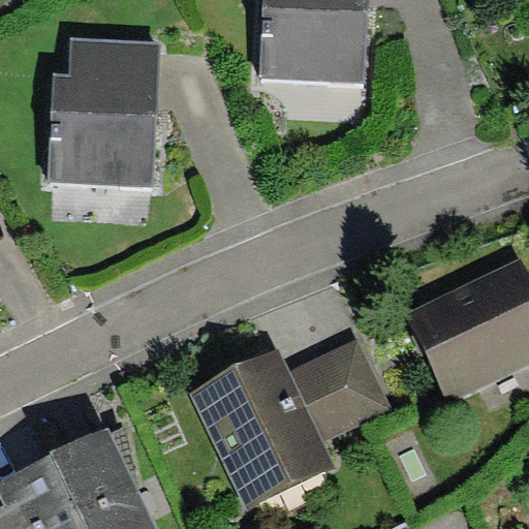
[(365,84),(369,0),(263,0),(260,79),(365,84)]
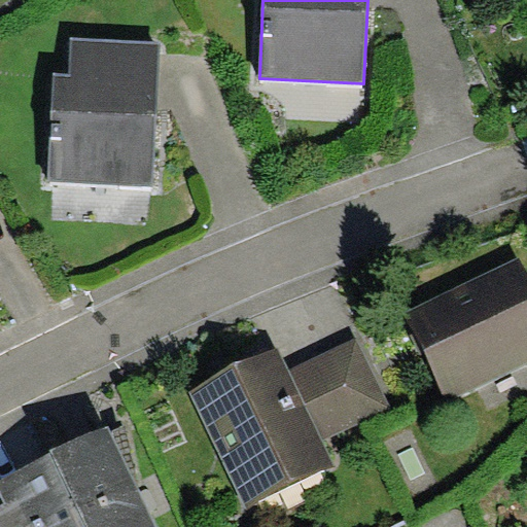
[(153,187),(161,42),(71,38),(69,74),(53,74),(47,182),(153,187)]
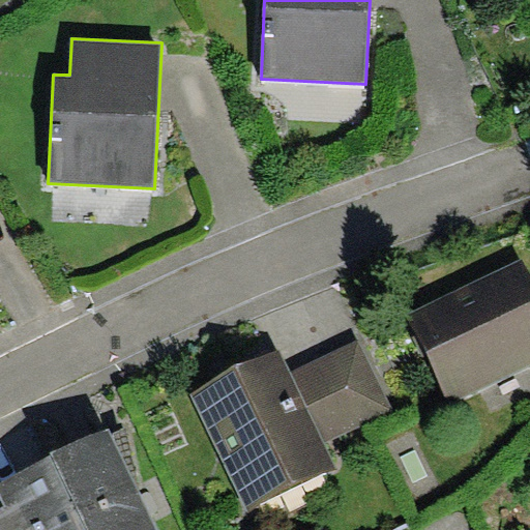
[(529,280),(522,262),(409,315),(450,402),(529,364),(529,280)]
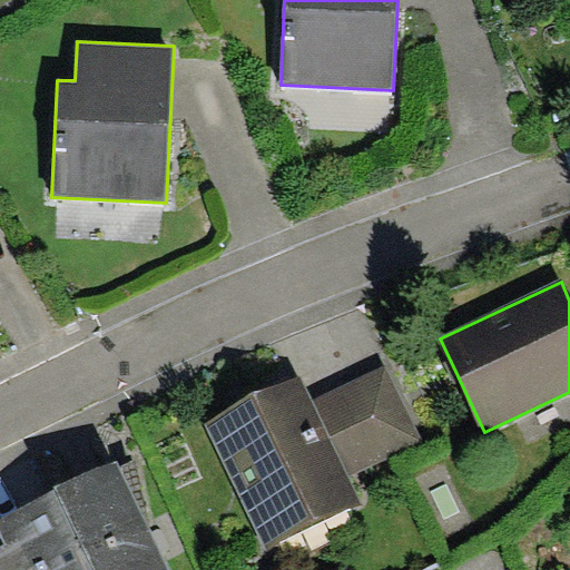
[(387,365),(313,402),(347,475),(424,440),(387,365)]
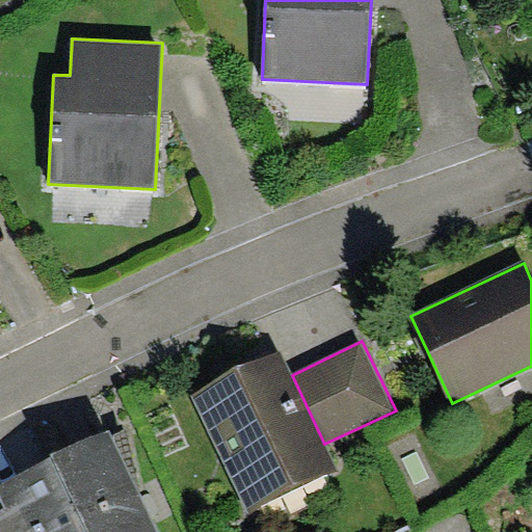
[(338,472),(324,444),(292,375),(283,353),(192,397),(248,514),(338,472)]
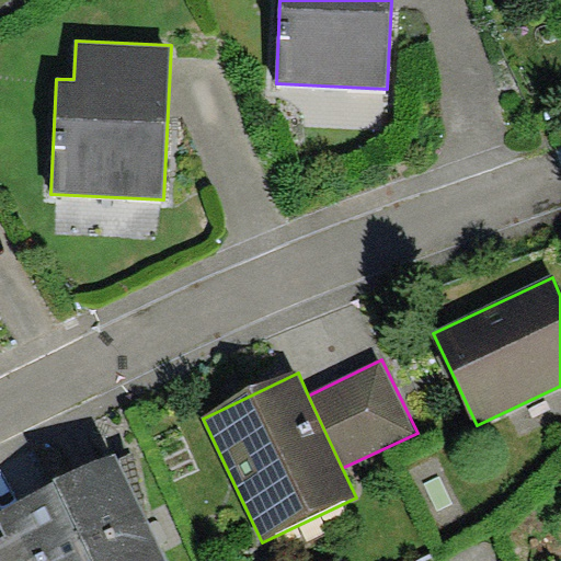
[(163,560),(113,453),(53,478),(92,560),(163,560)]
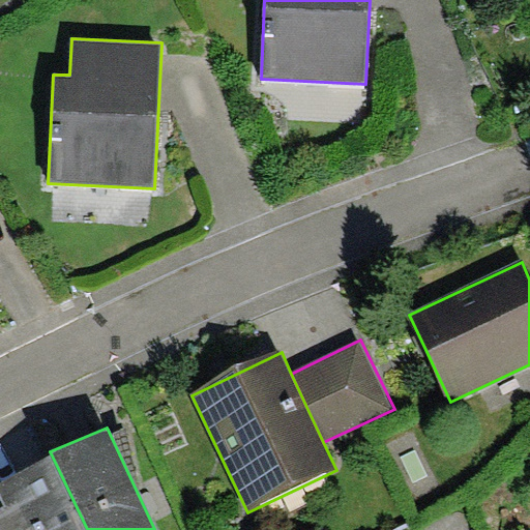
[(87,529),(50,451),(0,480),(0,529),(87,529)]
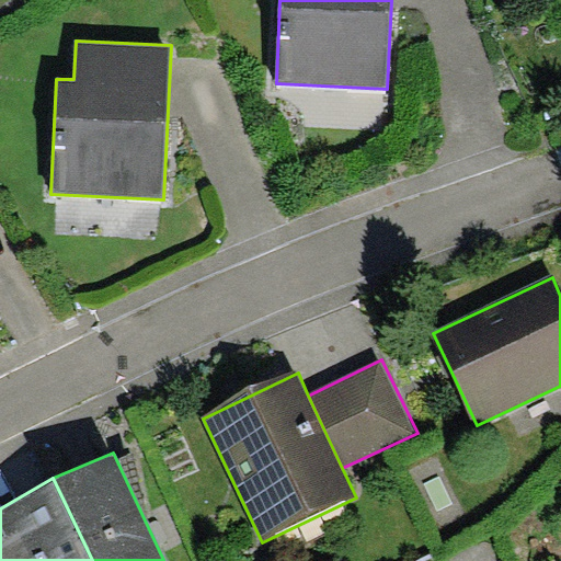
All buildings are outlined.
